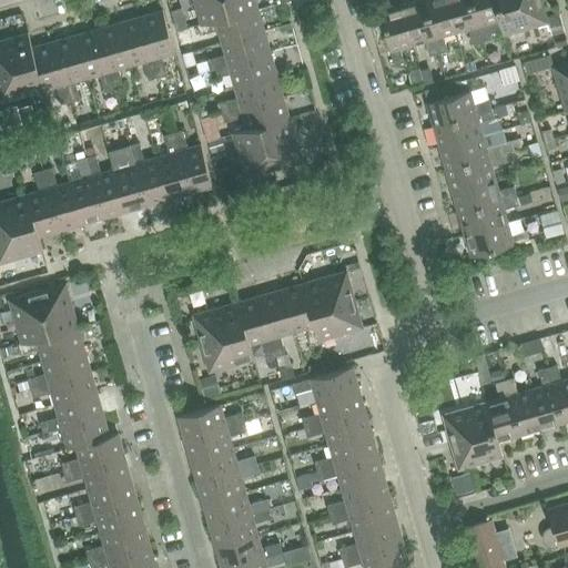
[(194,0),(201,24),(230,17),(224,0),(194,0)]
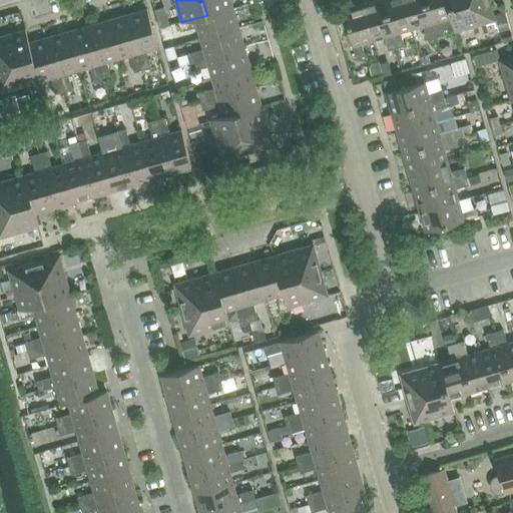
[(202,0),(207,15),(233,8),(230,0),(202,0)]
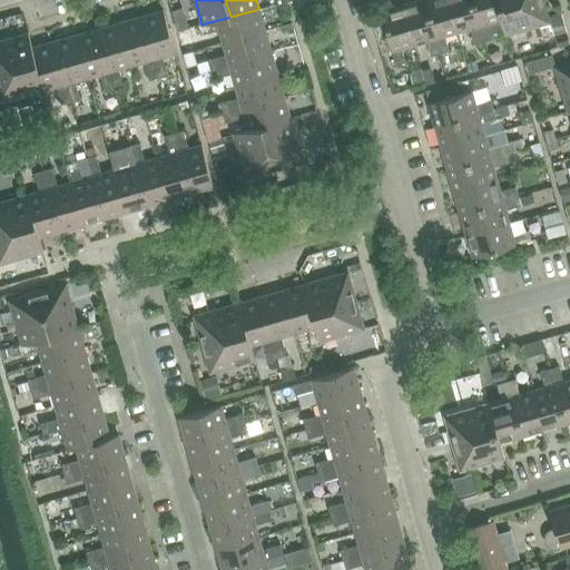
[(431,57),(440,53),(424,0),(421,0),(403,6),(414,45),(426,41),(431,57)]
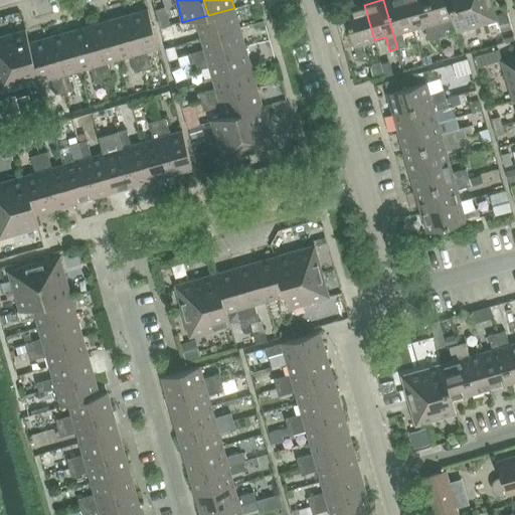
[(402,32),(413,29),(404,0),(383,0),(397,48),(406,46),(402,32)]
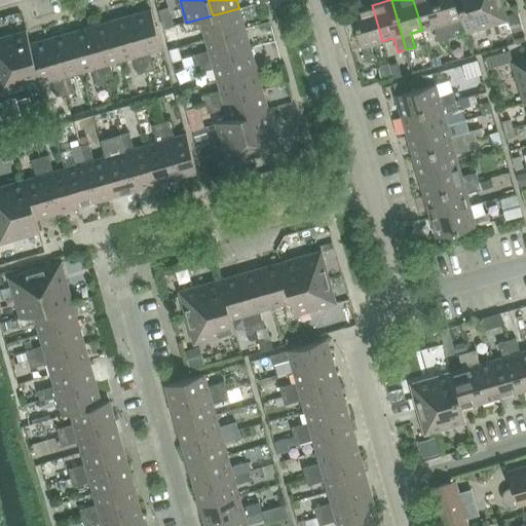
[(438,41),(447,38),(435,0),(413,0),(422,30),(434,27),(438,41)]
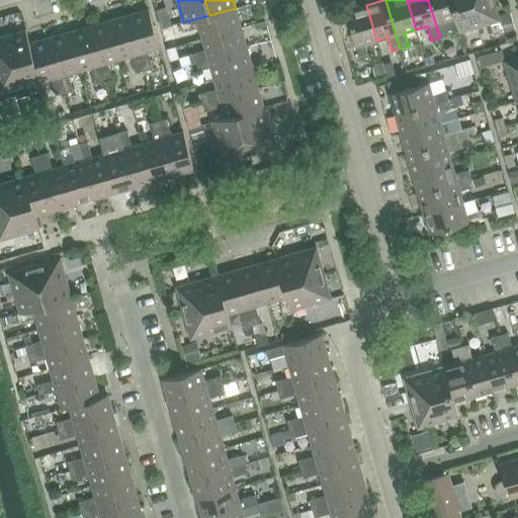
[(450,0),(428,0),(440,37),(448,35),(447,31),(457,28),(455,18),(452,7),(450,0)]
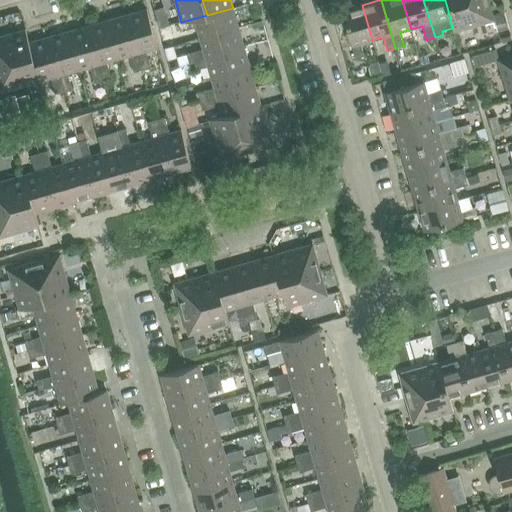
[(493,16),(488,0),(472,0),(447,7),(450,18),(452,28),(454,32),(494,20),(493,16)]
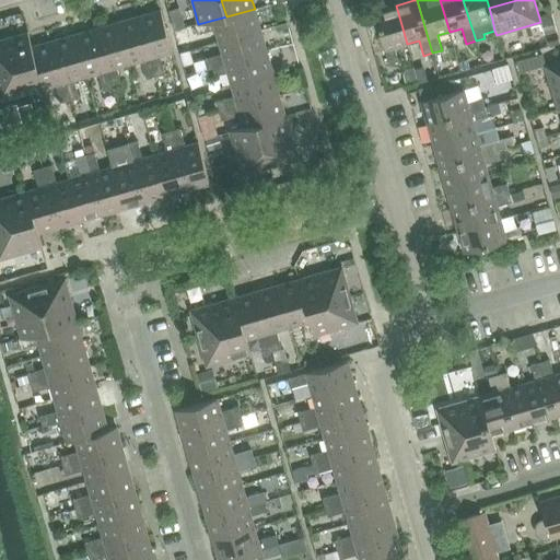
[(395,47),(407,44),(396,6),(374,12),(385,50),(389,66),(399,62),(395,47)]
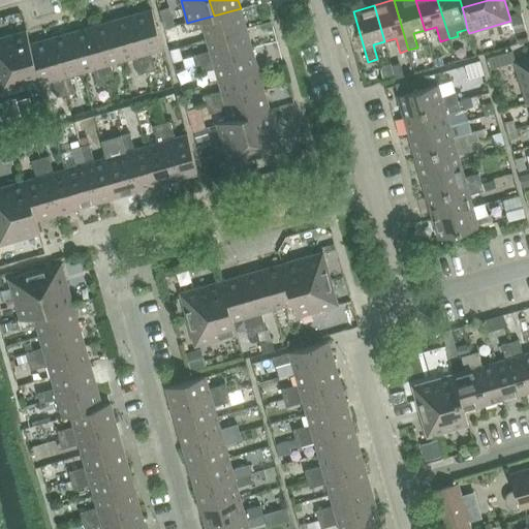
[(204,28),(207,39),(246,28),(241,8),(214,16),(187,23),(184,24),(187,33),(204,28)]
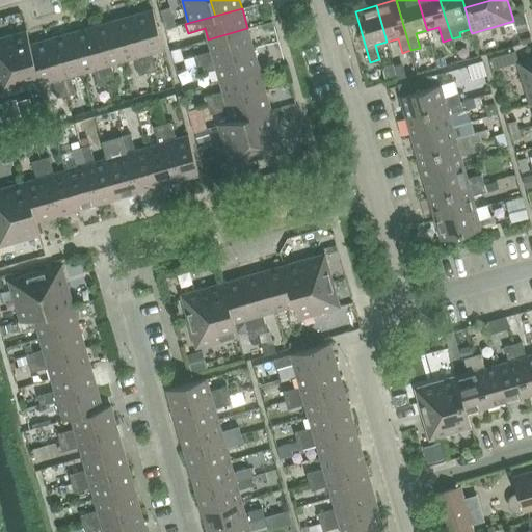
[(164,50),(153,9),(132,16),(148,73),(156,70),(152,53),(164,50)]
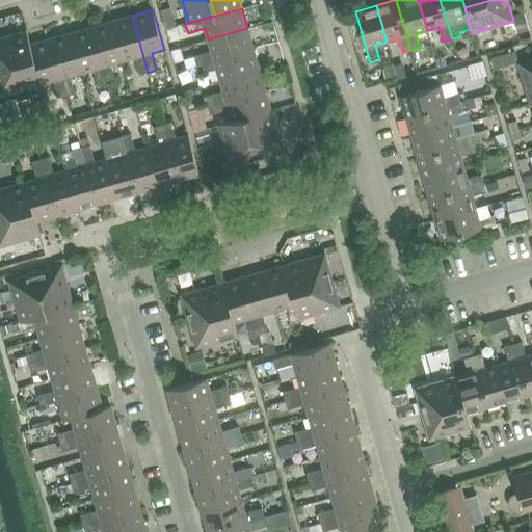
[(524,12),(512,17),(513,21),(516,32),(528,28),(524,12)]
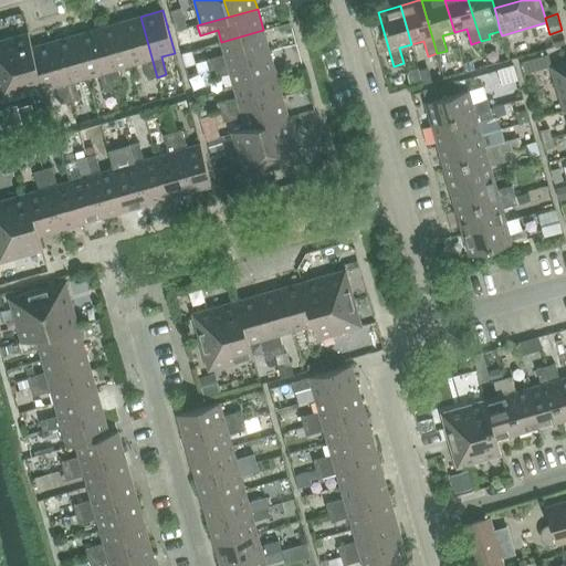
[(148,80),(157,77),(140,17),(118,23),(130,65),(143,62),(148,80)]
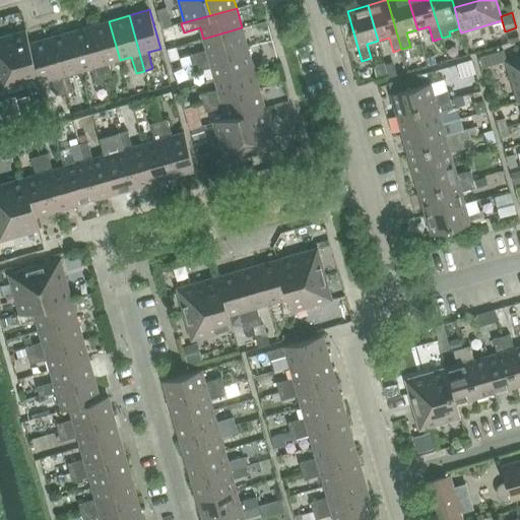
[(170,16),(158,19),(161,28),(172,25),(170,16)]
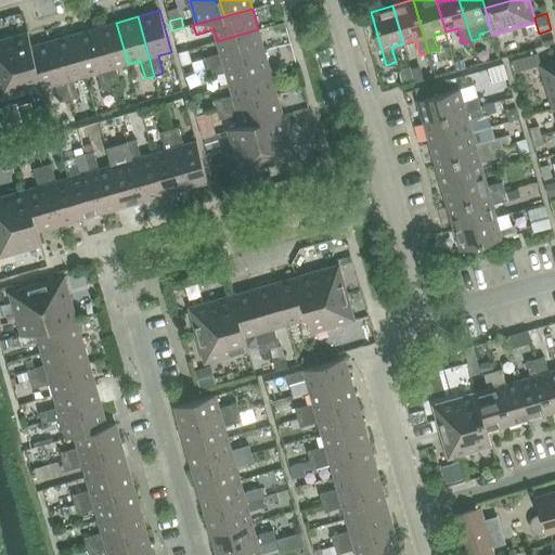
[(116,67),(128,64),(116,23),(94,28),(112,88),(120,85),(116,67)]
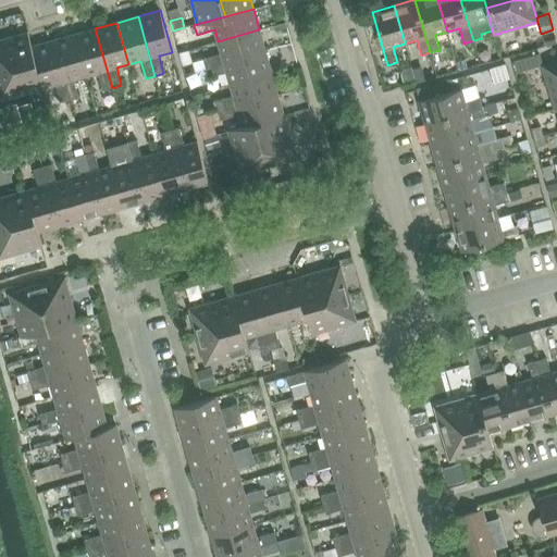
[(103,90),(112,88),(95,28),(74,35),(86,76),(98,73),(103,90)]
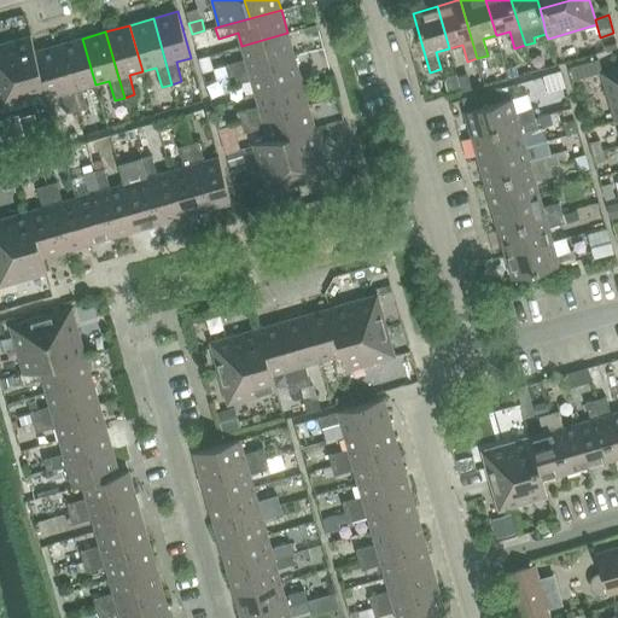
[(226,65),(228,75),(295,57),(287,33),(242,46),(245,60),(226,65)]
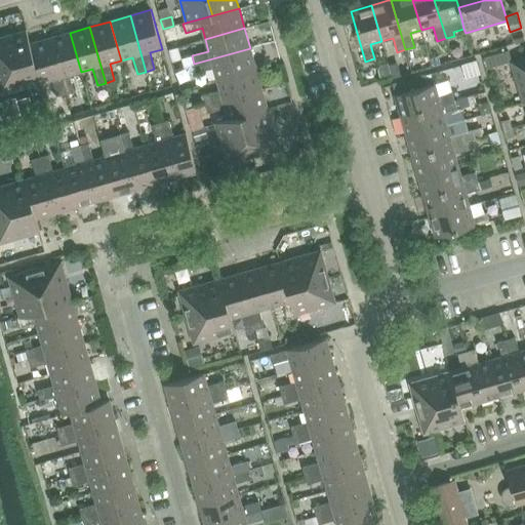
[(30,44),(26,31),(0,38),(0,66),(33,57),(30,44)]
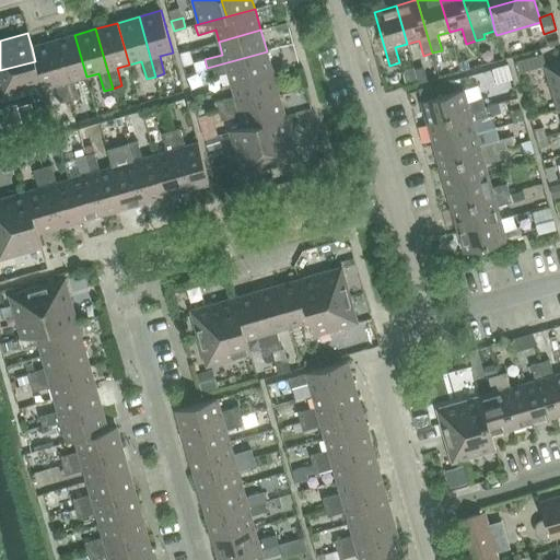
[(73,80),(86,77),(74,35),(53,41),(70,101),(79,97),(73,80)]
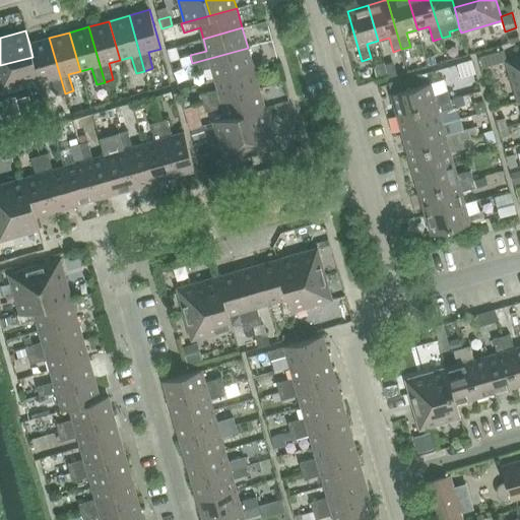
[(56,95),(65,93),(49,38),(29,44),(33,57),(40,82),(52,79),(56,95)]
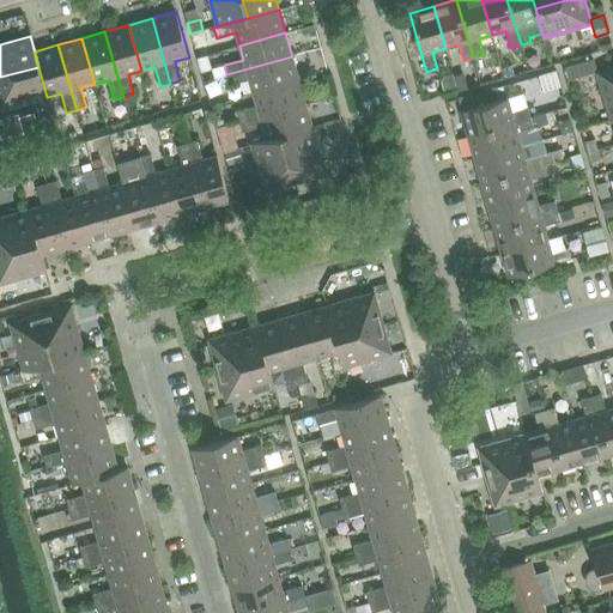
[(249,79),(253,93),(298,80),(292,56),(226,74),(230,85),(249,79)]
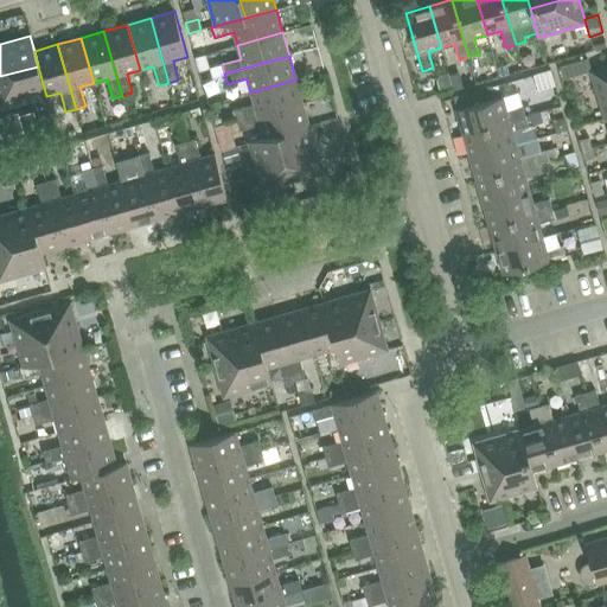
[(588,61),(574,64),(576,75),(592,71),(588,61)]
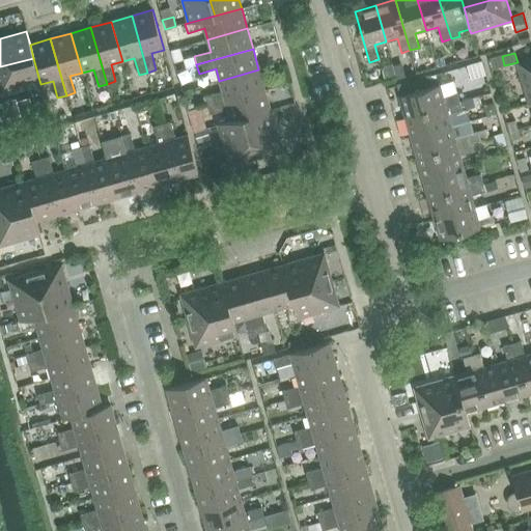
[(443,57),(435,59),(437,67),(445,65),(443,57)]
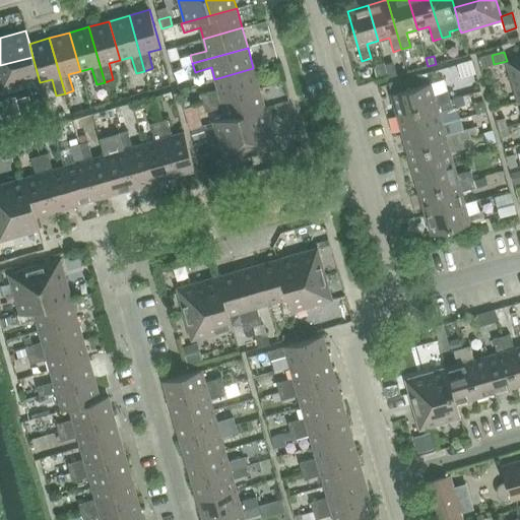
[(0,93),(40,82),(33,57),(0,65),(0,93)]
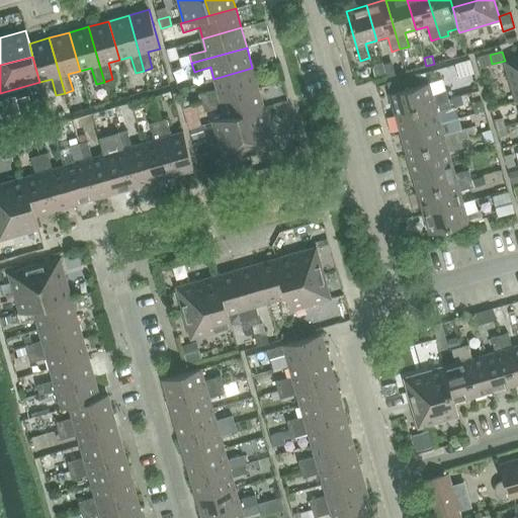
[(516,102),(517,101),(517,57),(504,61),(516,102)]
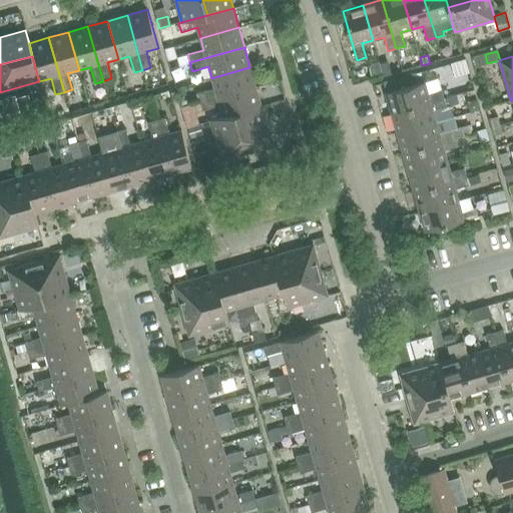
[(389,61),(380,64),(383,76),(392,74),(389,61)]
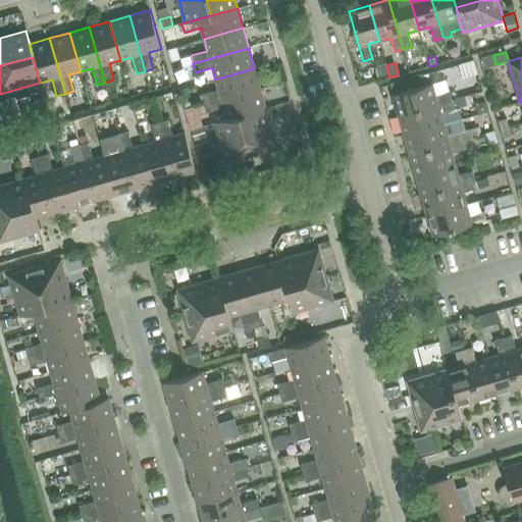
[(378,64),(376,68),(379,81),(389,77),(386,65),(385,63),(378,64)]
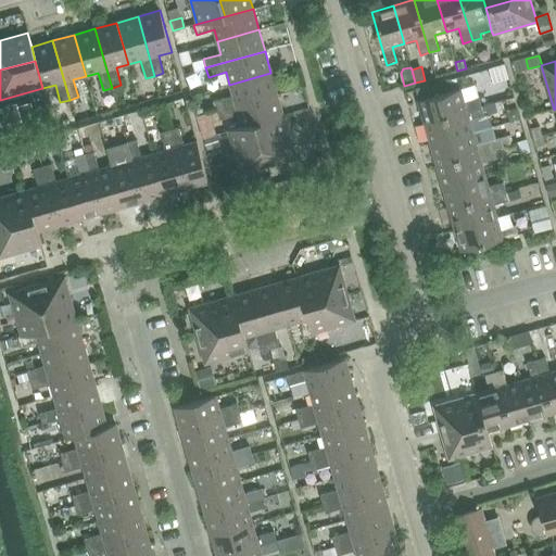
[(215,101),(218,111),(277,93),(270,73),(229,85),(232,97),(215,101)]
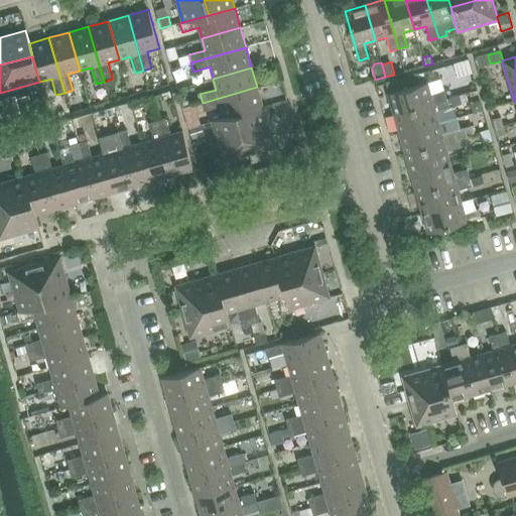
[(263,71),(263,87),(282,86),(281,71),(263,71)]
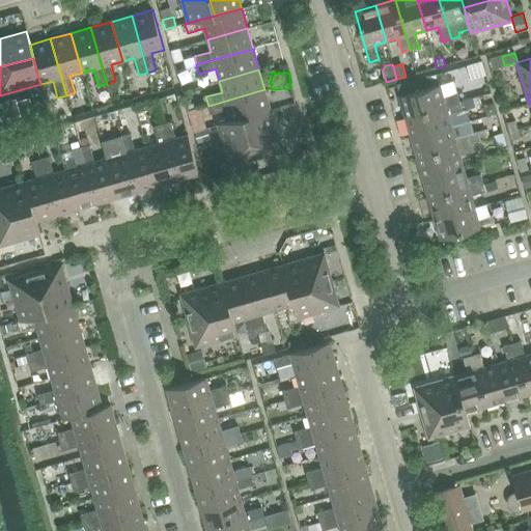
[(400,96),(432,87),(429,77),(397,85),(400,96)]
